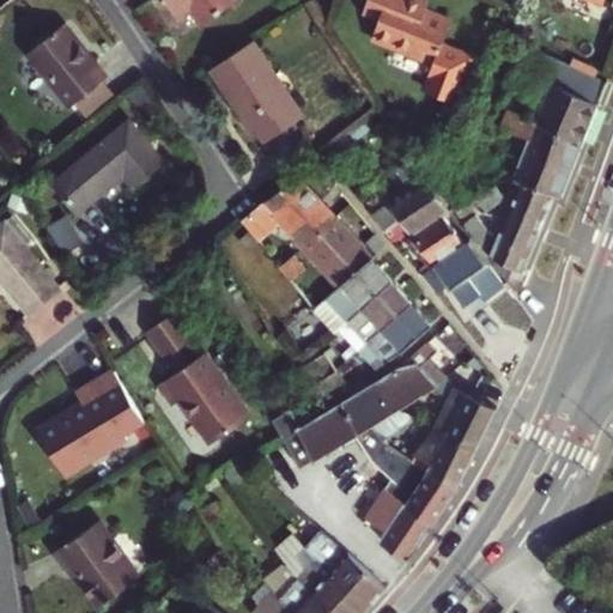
[(165,0),(176,16),(196,2),(206,18),(232,0),(165,0)]
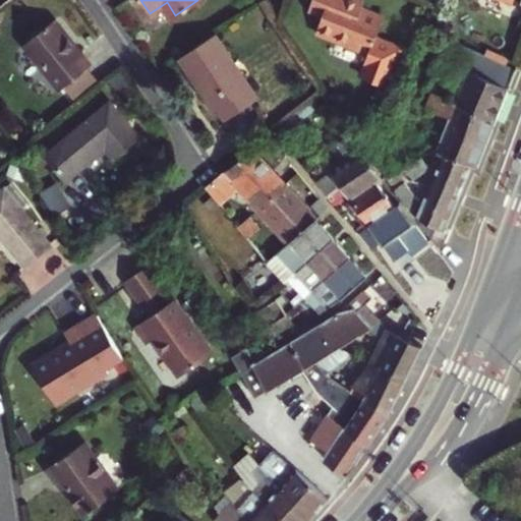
[(362,9),(363,6),(347,0),(312,0),(308,11),(322,17),(316,33),(368,54),(360,75),(388,88),(402,49),(375,38),(384,17),(362,9)]
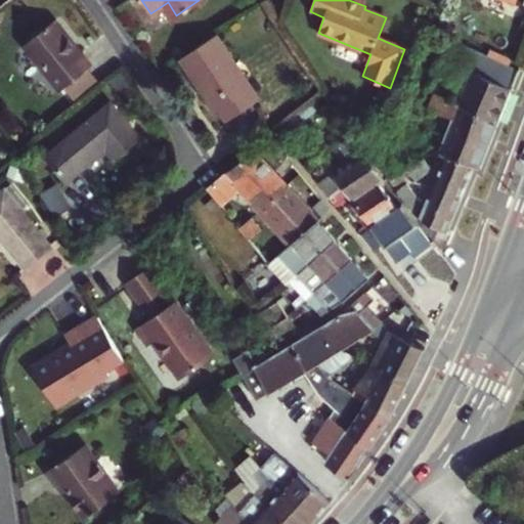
[(55,18),(24,45),(59,89),(66,85),(87,67),(91,62),(55,18)]
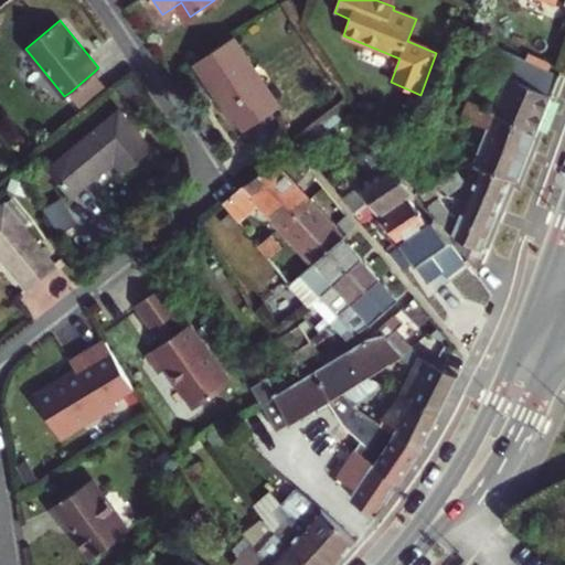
[(280,106),(234,36),(194,62),(215,93),(220,91),(224,97),(220,99),(232,117),(236,115),(246,129),(280,106)]
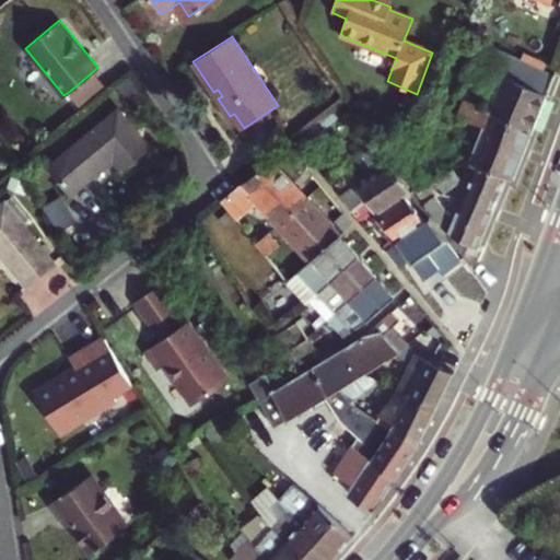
[(555,77),(481,44),(461,79),(474,65),(546,96),(555,77)]
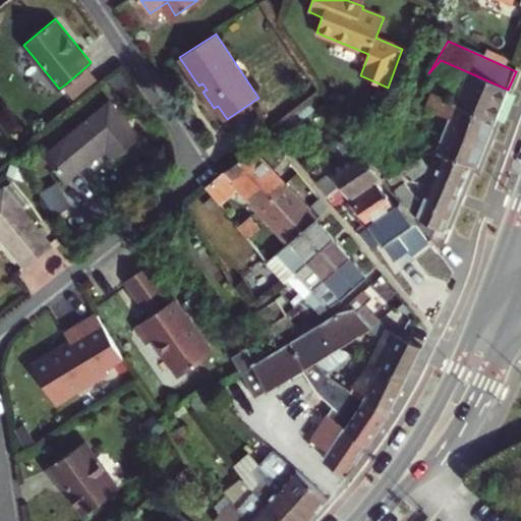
[(414,54),(402,49),(388,88),(399,92),(414,54)]
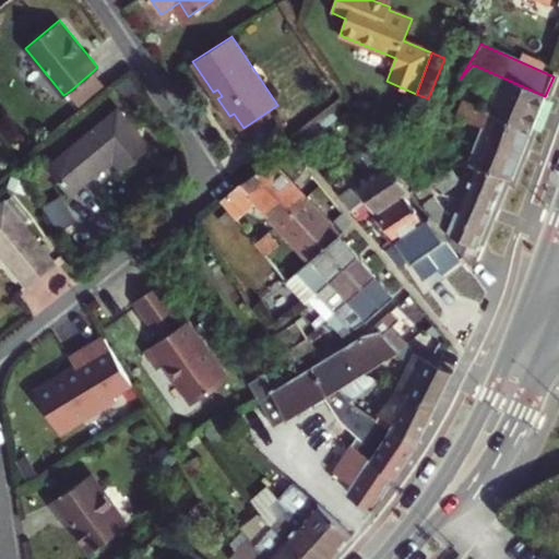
[(518,166),(545,96),(473,64),(460,79),(487,91),(494,93),(487,108),(482,106),(462,98),(455,116),(480,126),(466,162),(472,165),(506,179),(511,181),(518,166)]
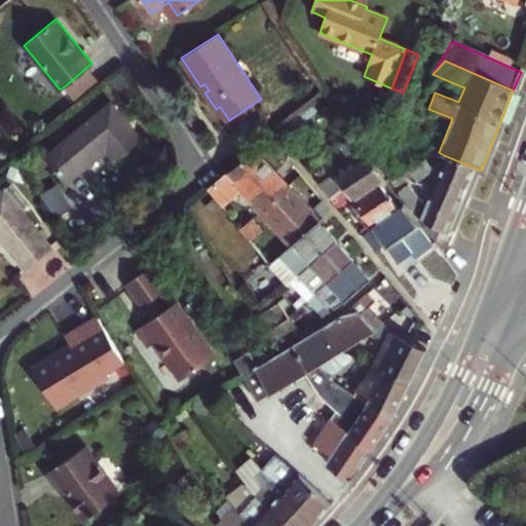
[(87,67),(66,85),(75,97),(98,79),(87,67)]
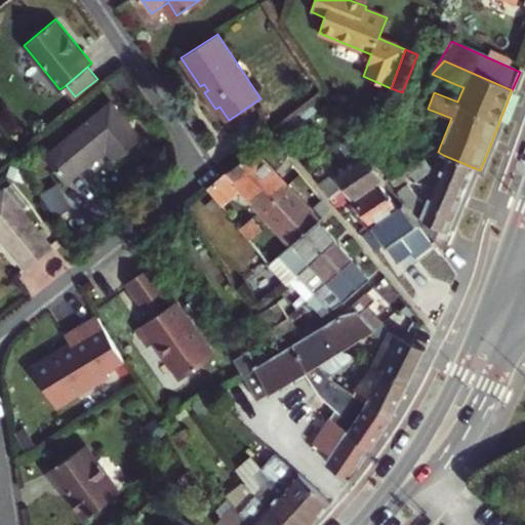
[(463,87),(457,85),(452,99),(457,102),(463,87)]
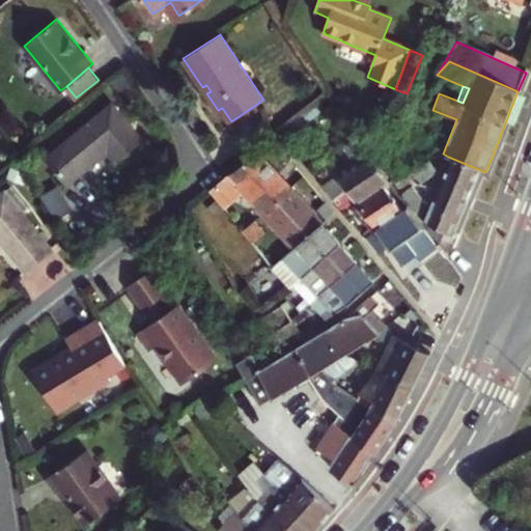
[(112,104),(47,157),(66,183),(101,155),(99,152),(106,147),(108,149),(115,159),(140,138),(112,104)]
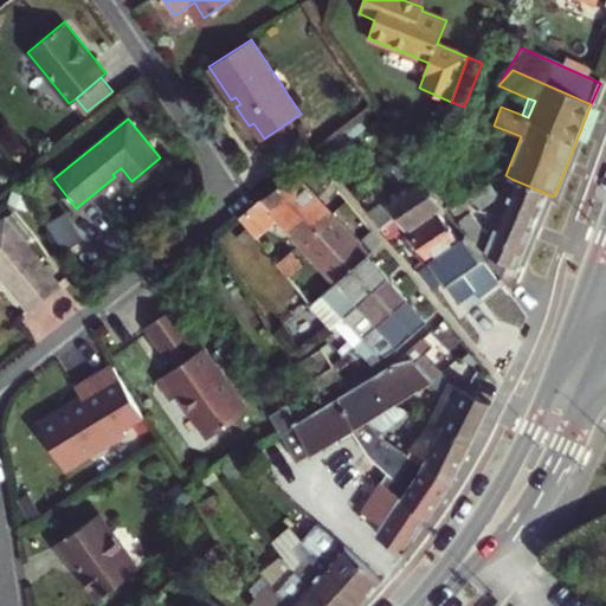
[(437,160),(426,174),(452,210),(464,201),(465,199),(437,160)]
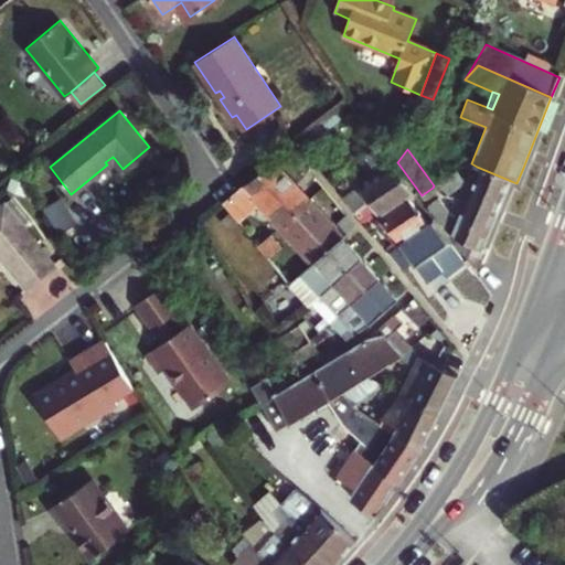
[(254,201),(277,226),(308,199),(274,161),(223,202),(238,221),(247,212),(245,209),(254,201)]
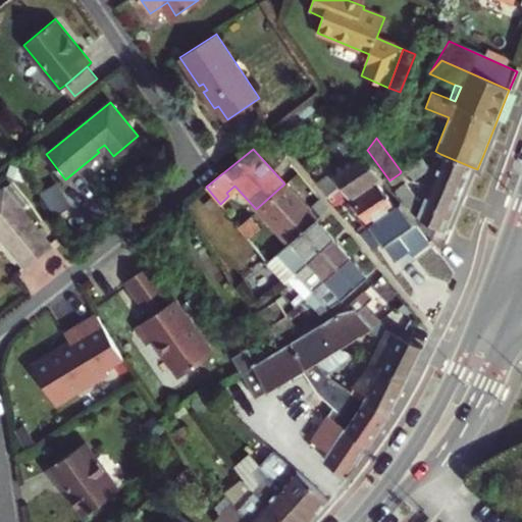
[(361,150),(317,183),(326,194),(340,185),(349,197),(379,174),(361,150)]
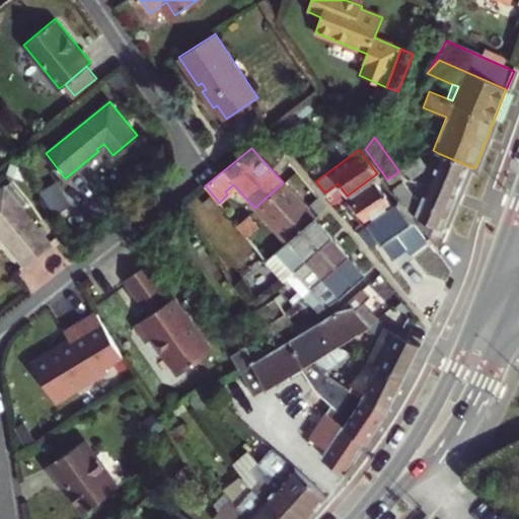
[(433,150),(422,180),(427,183),(438,153),(433,150)]
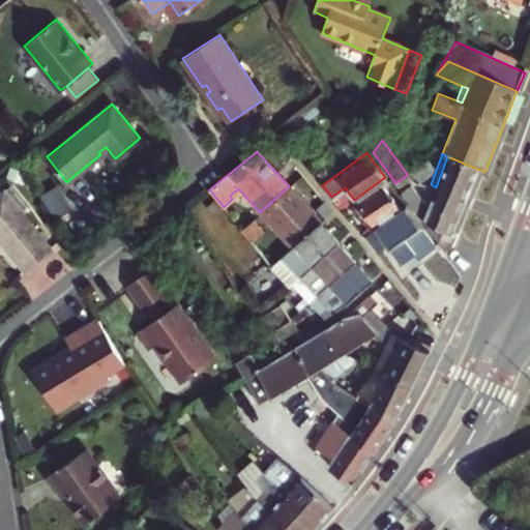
[(436,187),(466,201),(479,170),(447,156),(436,187)]
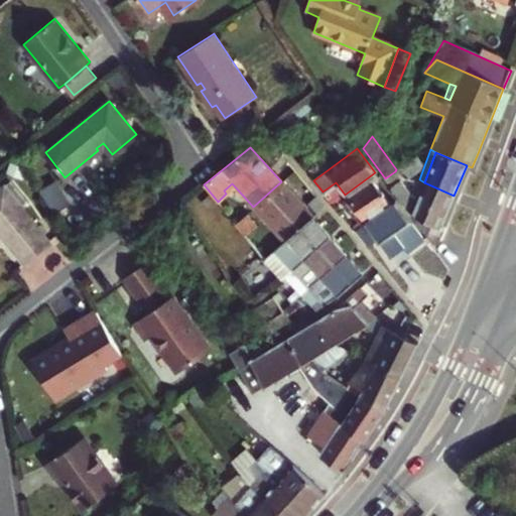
[(404,172),(405,173),(422,162),(417,154),(401,166),(404,172)]
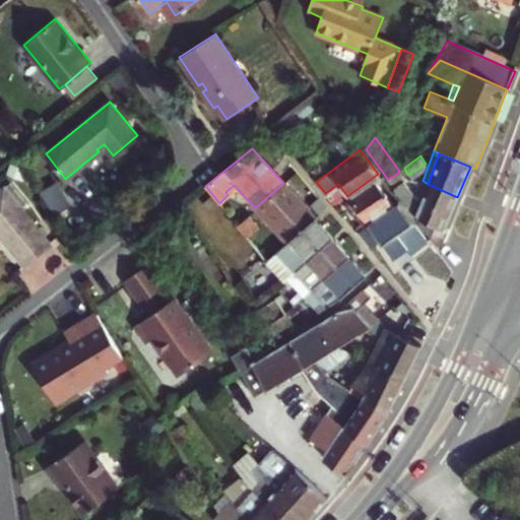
[(398,173),(402,178),(407,174),(404,168),(399,171),(398,173)]
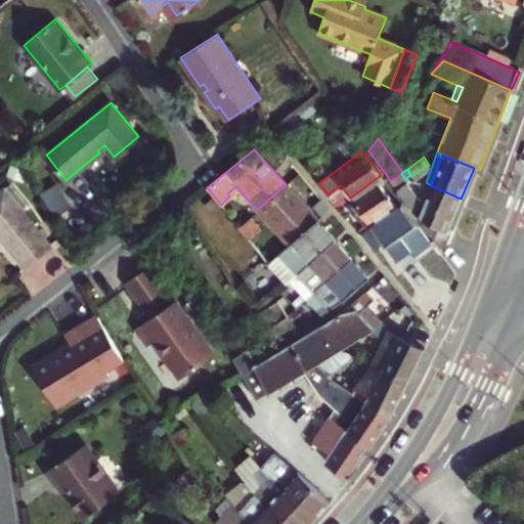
[(389,182),(394,188),(405,179),(401,174),(391,181),(389,182)]
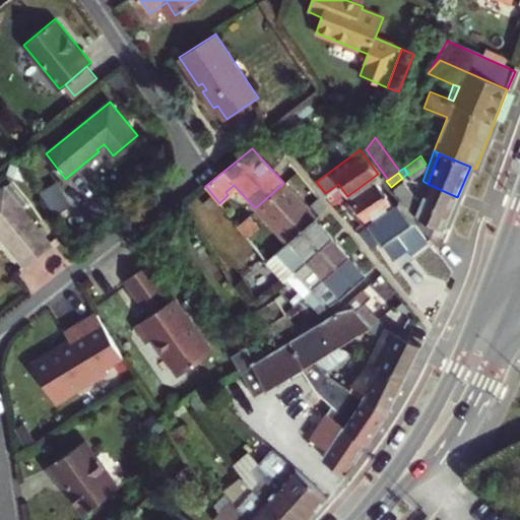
[(338,184),(325,193),(337,208),(348,199),(352,205),(367,224),(393,205),(377,183),(381,179),(378,174),(347,196),(338,184)]
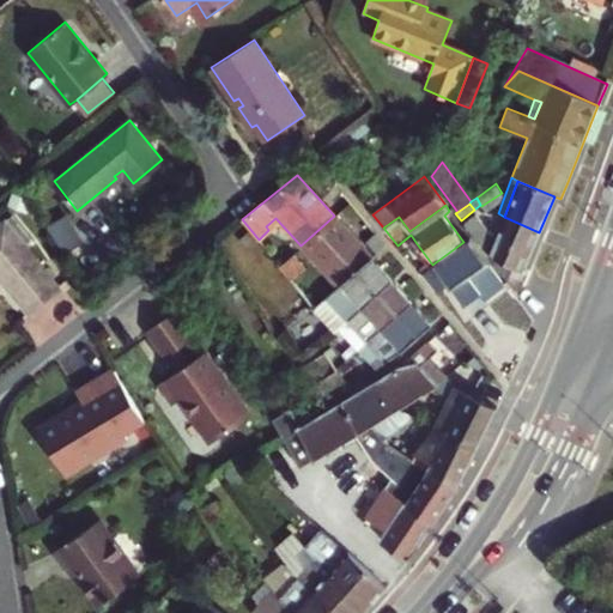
[(539,232),(504,217),(495,238),(475,214),(465,222),(514,289),(521,292),(529,273),(523,271),(539,232)]
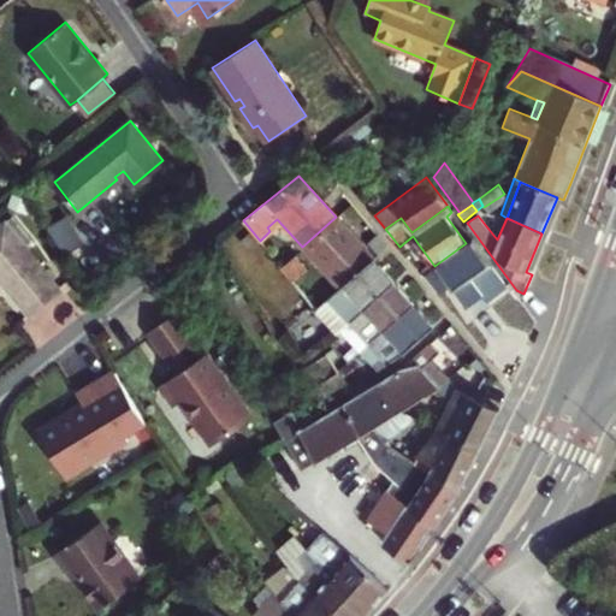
[(280,266),(292,280),(317,259),(342,286),(373,258),(336,217),(302,247),(280,266)]
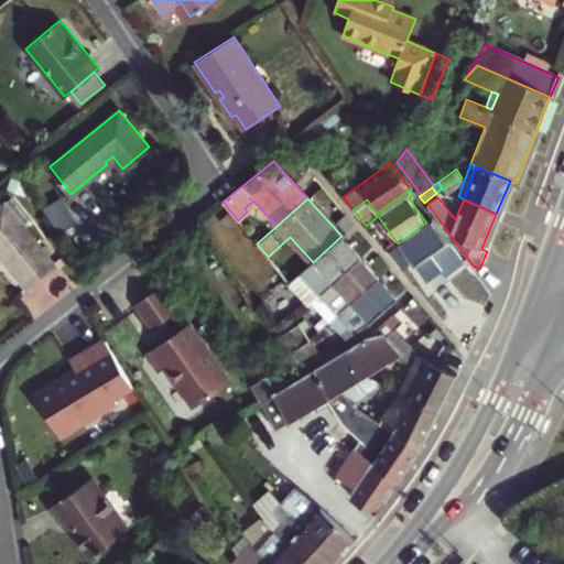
[(6,202),(0,205),(0,255),(26,286),(55,264),(6,202)]
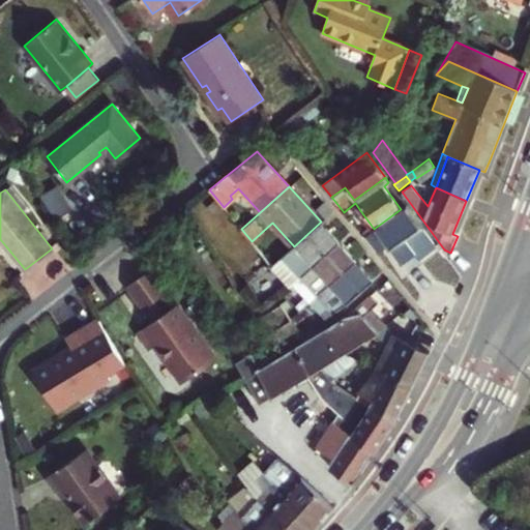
[(348,217),(359,209),(355,203),(344,212),(348,217)]
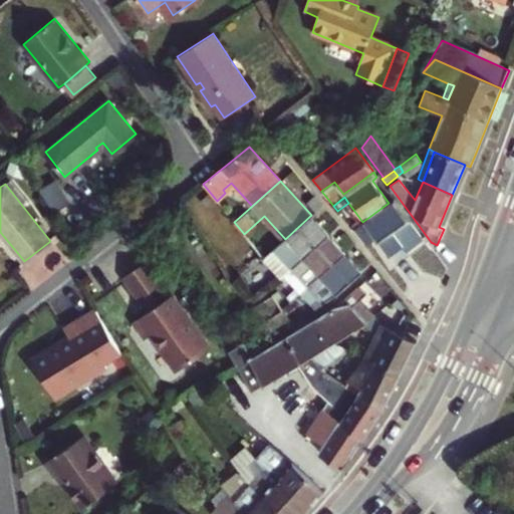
[(389,203),(362,222),(378,244),(379,242),(391,257),(405,247),(409,252),(424,241),(394,200),(389,203)]
